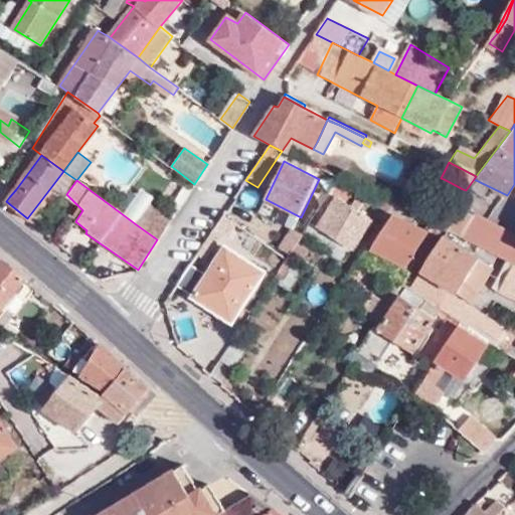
[(341,180),(313,223),(353,248),(372,219),(348,204),(357,189),(341,180)]
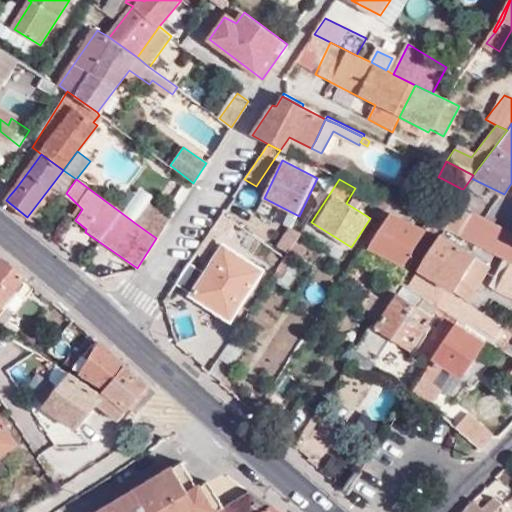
[(375,213),(384,219),(393,206),(382,202),(375,213)]
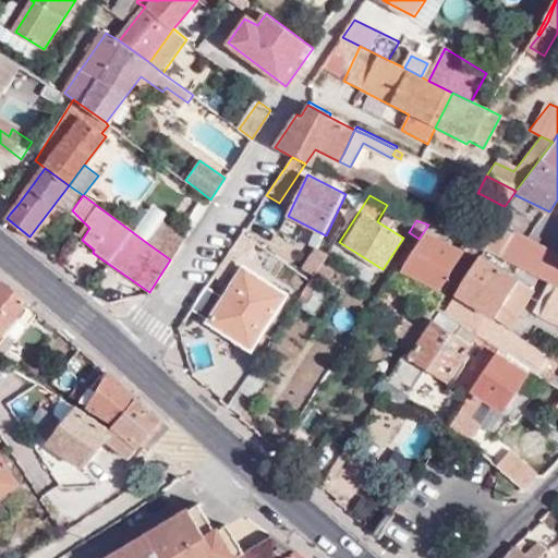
[(162,223),(147,243),(170,259),(185,238),(162,223)]
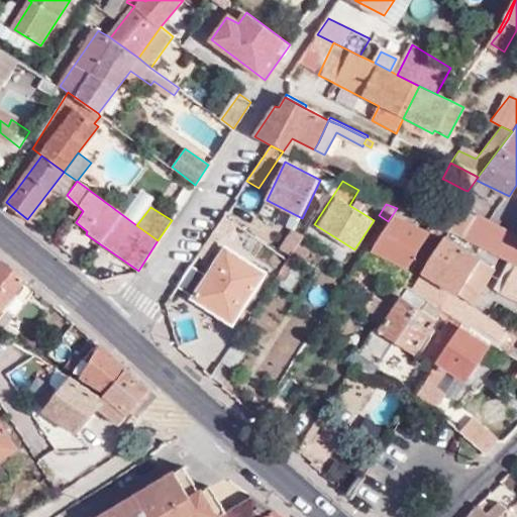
[(388,221),(369,250),(414,274),(434,240),(400,222),(405,213),(397,208),(388,221)]
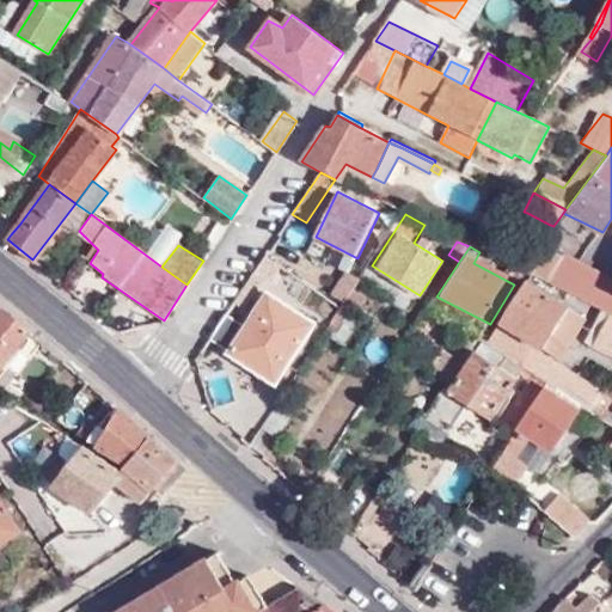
[(546,246),(544,250),(561,257),(562,255),(546,246)]
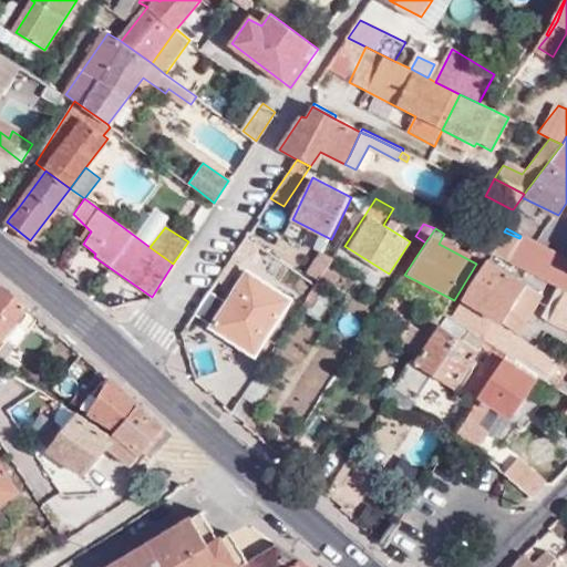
[(504,232),(493,255),(507,263),(519,238),(504,232)]
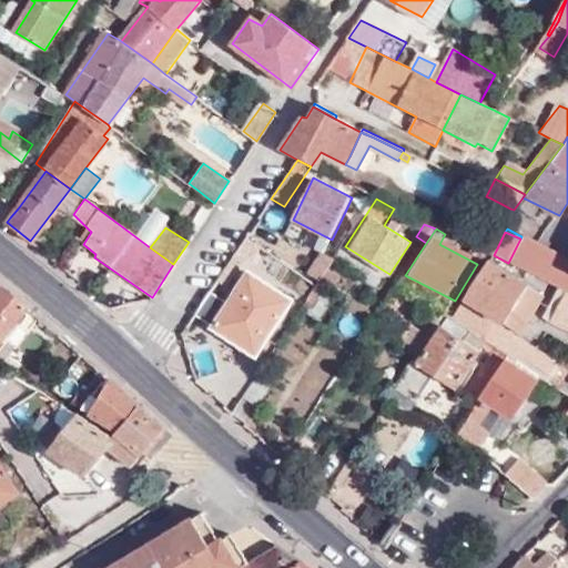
[(247,234),(234,253),(250,263),(262,245),(247,234)]
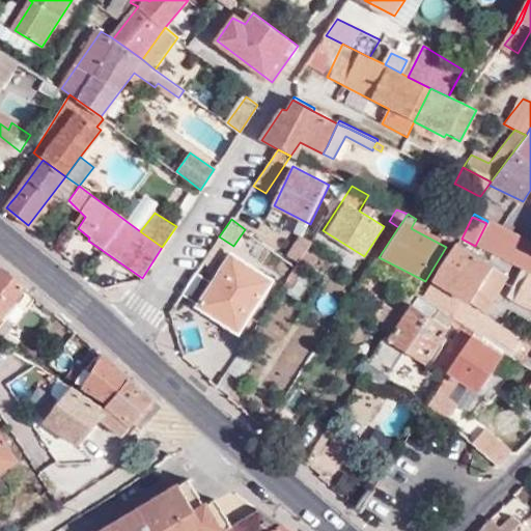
[(474,248),(522,272),(530,276),(530,243),(487,221),(486,223),(475,246),(474,248)]
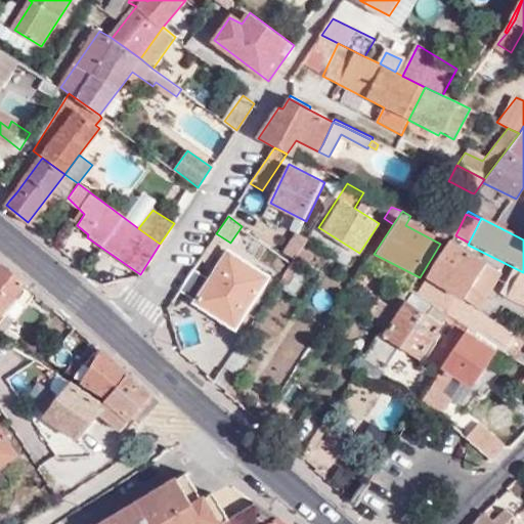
[(497,347),(505,351),(514,337),(454,299),(457,294),(479,307),(488,293),(474,285),(477,279),(491,289),(500,273),(451,242),(454,237),(446,233),(440,244),(420,277),(410,291),(433,305),(447,314),(468,329),(470,330),(497,347)]
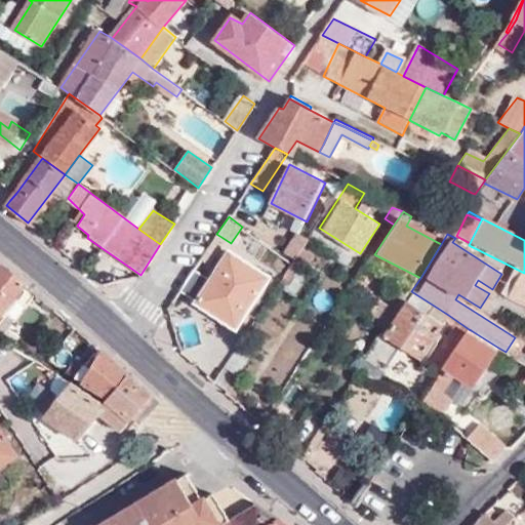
[(270,278),(231,252),(197,303),(234,327),(245,310),(247,312),(270,278)]
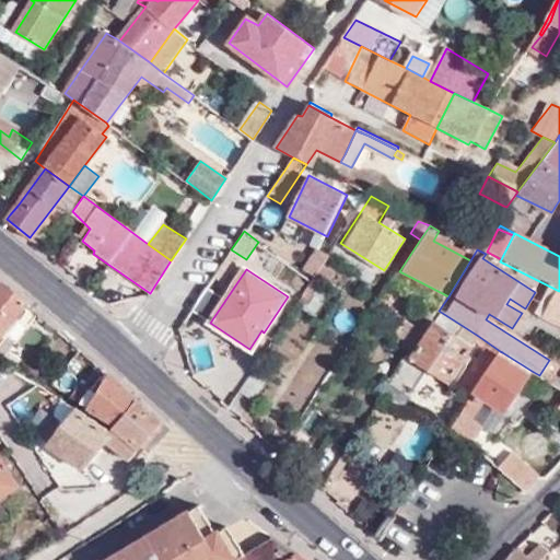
[(536,311),(559,324),(559,291),(550,287),(536,311)]
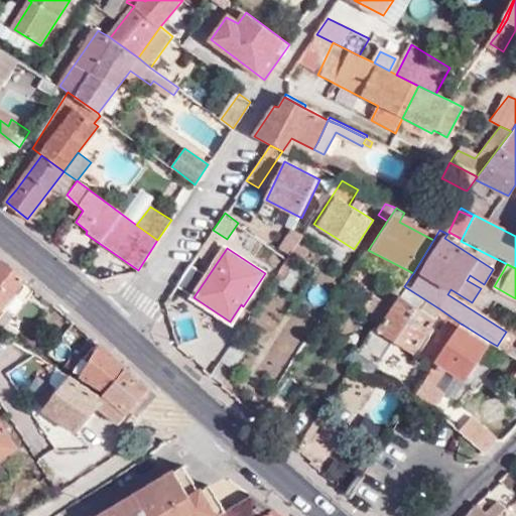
[(0,311),(23,284),(0,267),(0,311)]
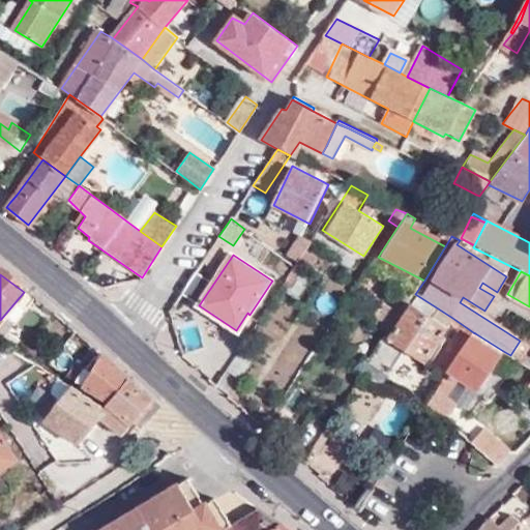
[(383,301),(370,323),(388,335),(389,333),(394,325),(393,324),(410,297),(402,292),(392,307),(383,301)]
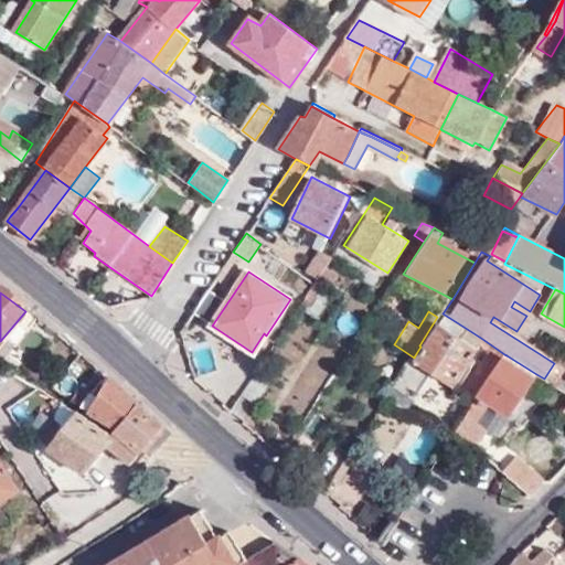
[(395,386),(415,398),(432,373),(452,387),(476,350),(460,341),(435,326),(420,347),(415,355),(414,358),(395,386)]
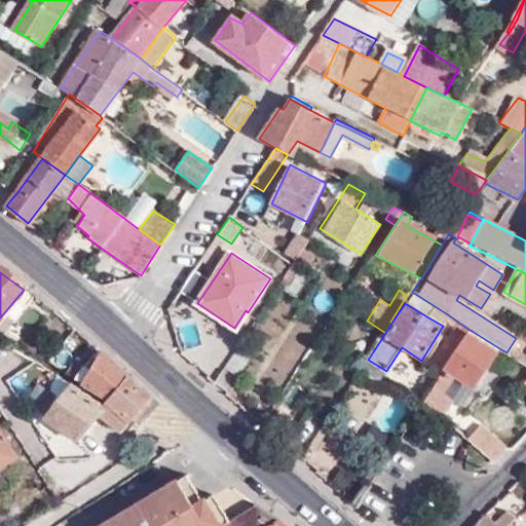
[(443,326),(445,322),(449,315),(435,306),(428,317),(443,326)]
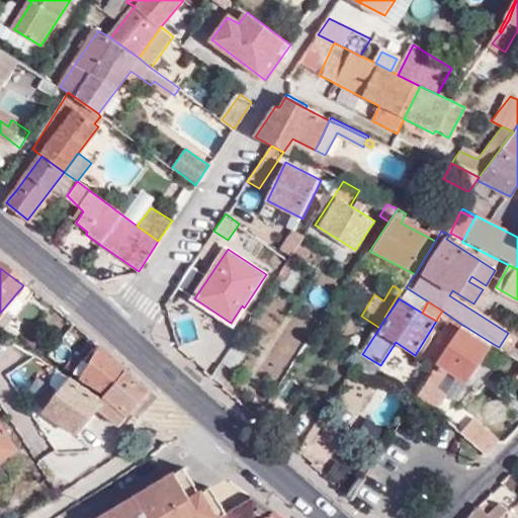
[(434,367),(462,325),(442,311),(438,317),(447,322),(423,359),(434,367)]
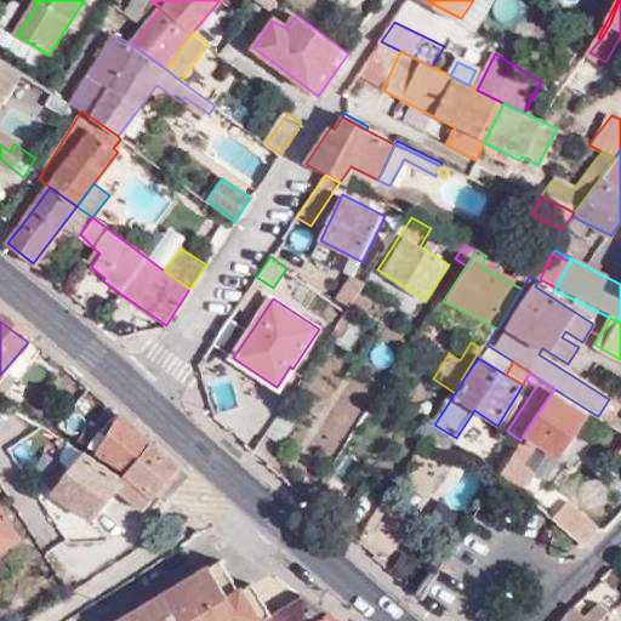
[(501,476),(518,490),(528,477),(518,469),(533,449),(553,461),(590,411),(557,391),(501,476)]
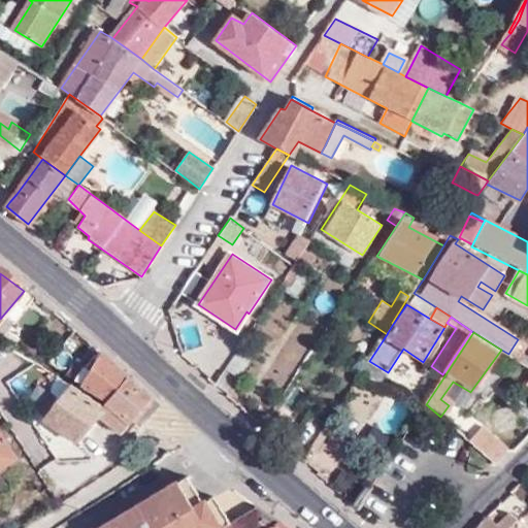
[(78,378),(109,401),(125,375),(110,362),(100,354),(86,373),(83,372),(78,378)]
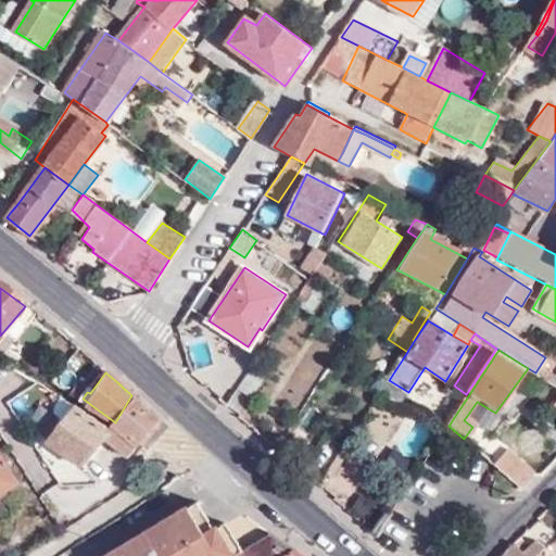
[(389,380),(380,392),(400,405),(408,392),(389,380)]
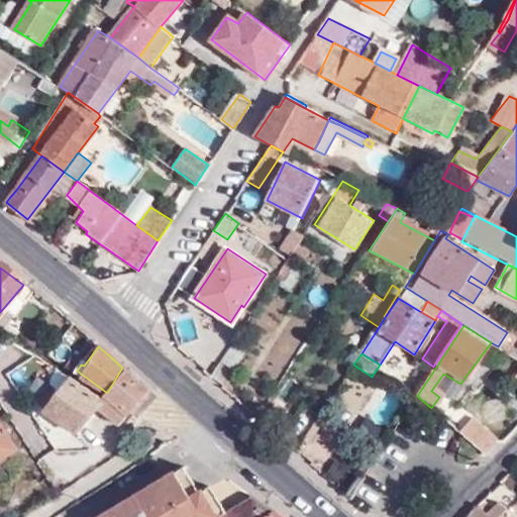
[(118,427),(128,414),(146,391),(125,371),(107,393),(100,401),(95,409),(118,427)]
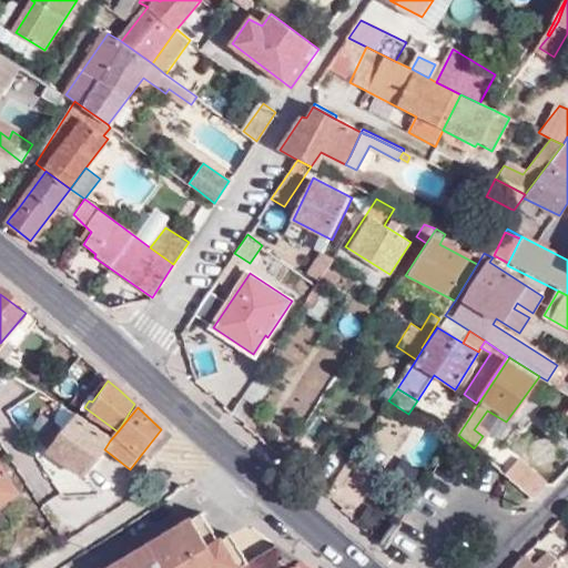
[(474,429),(483,436),(492,443),(506,422),(487,411),(474,429)]
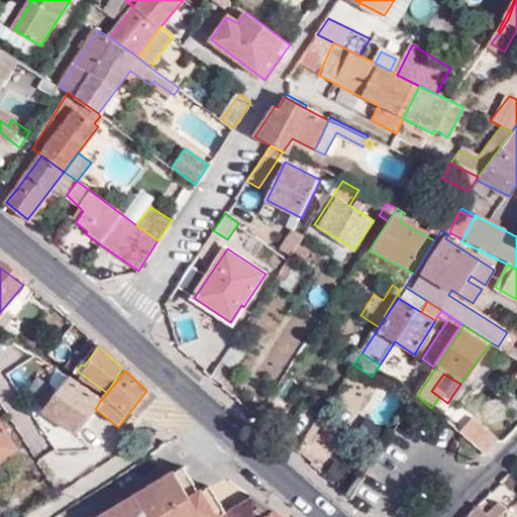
[(42,407),(76,434),(95,409),(100,401),(69,377),(68,377),(42,407)]
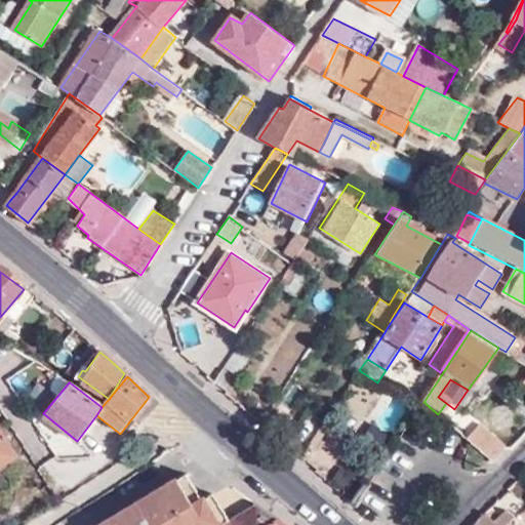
[(469,441),(491,459),(502,447),(481,429),(469,441)]
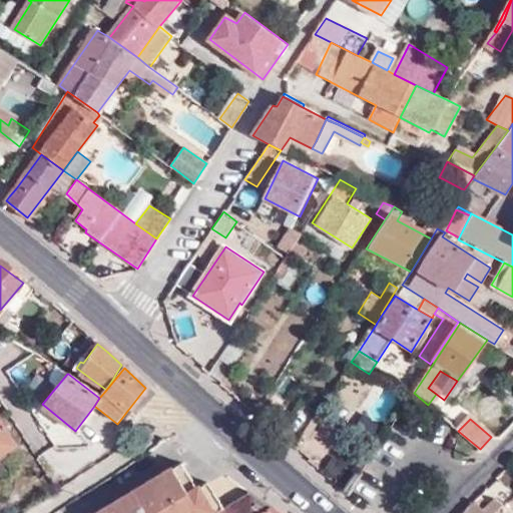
[(0,457),(16,447),(0,423),(0,457)]
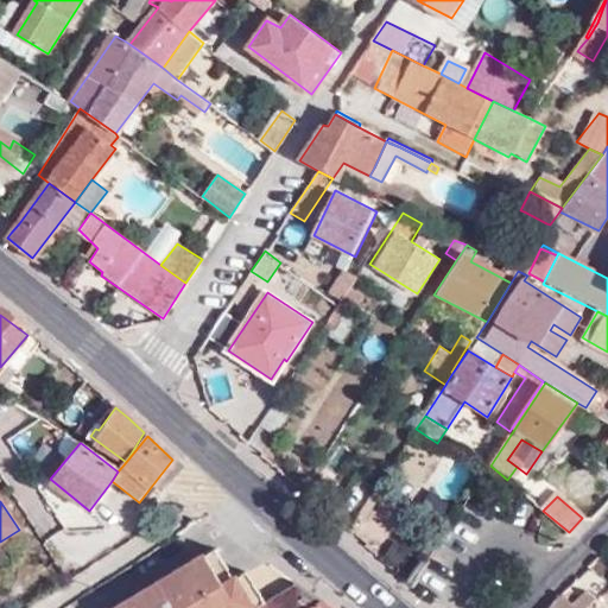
[(235,580),(216,550),(207,556),(225,586),(235,580)]
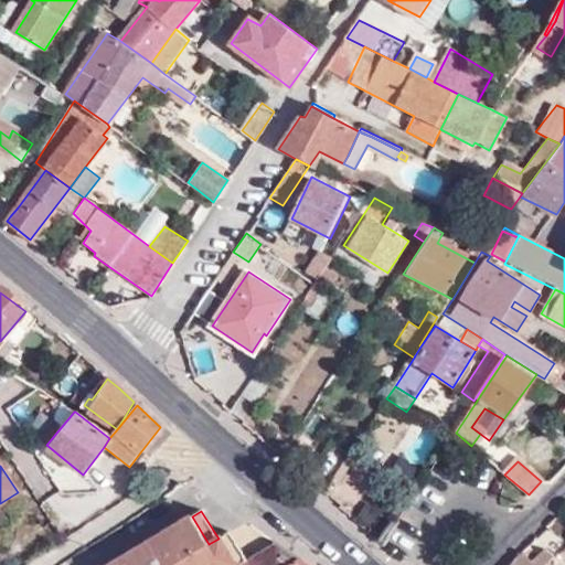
[(274,543),(246,558),(247,560),(237,564),(221,536),(219,539),(209,544),(192,516),(152,541),(158,551),(147,558),(140,547),(112,564),(285,564),(296,558),(274,543)]
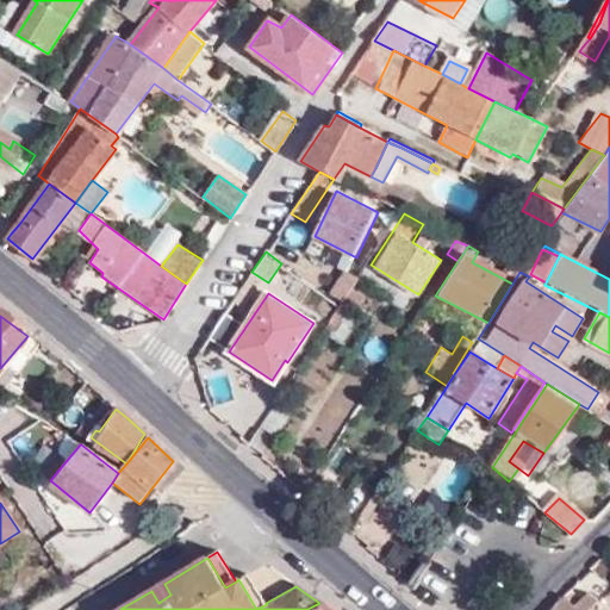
[(266,603),(248,573),(238,579),(256,609),(267,604),(266,603)]
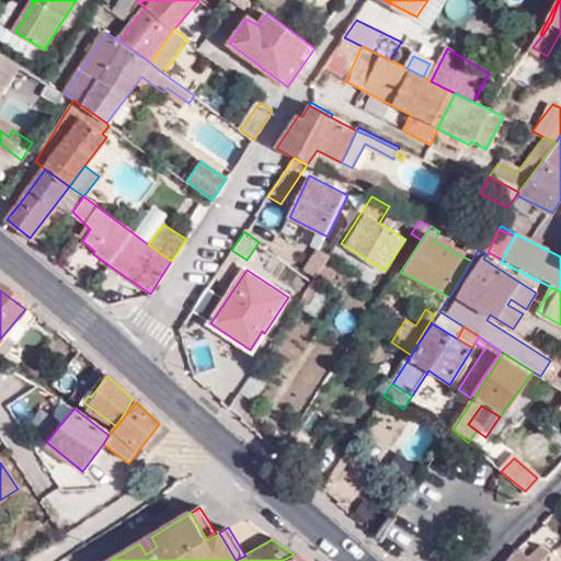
[(157,547),(151,537),(139,544),(146,554),(157,547)]
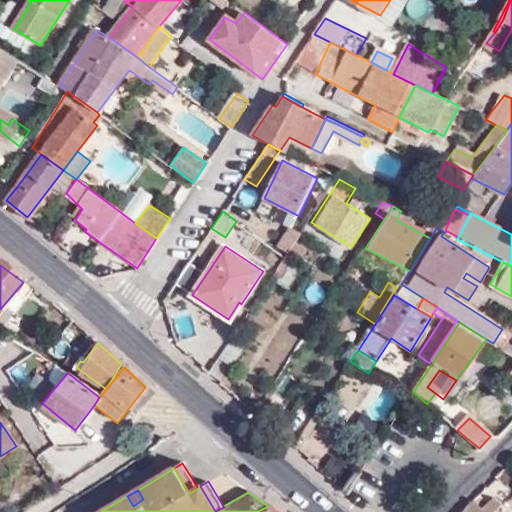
[(270,505),(250,491),(248,492),(268,506),(270,505)]
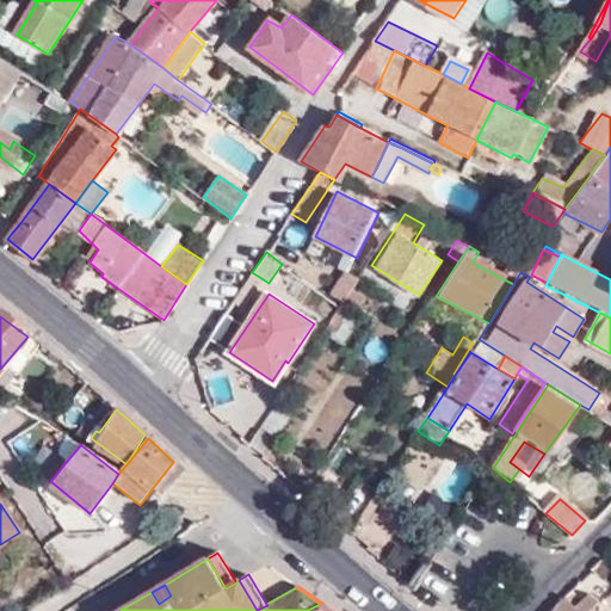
[(608,610),(590,594),(575,608),(563,596),(548,610),(608,610)]
